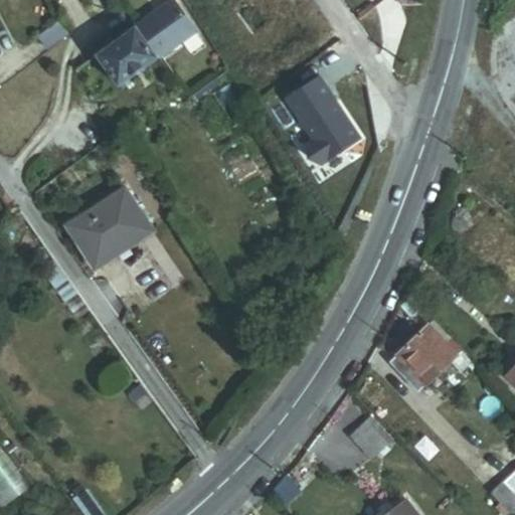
[(161,59),(197,36),(173,0),(167,0),(136,21),(161,59)]
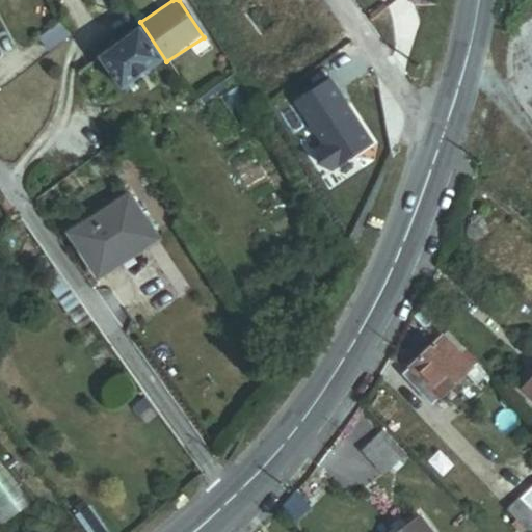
[(96,52),(121,91),(166,61),(140,22),(96,52)]
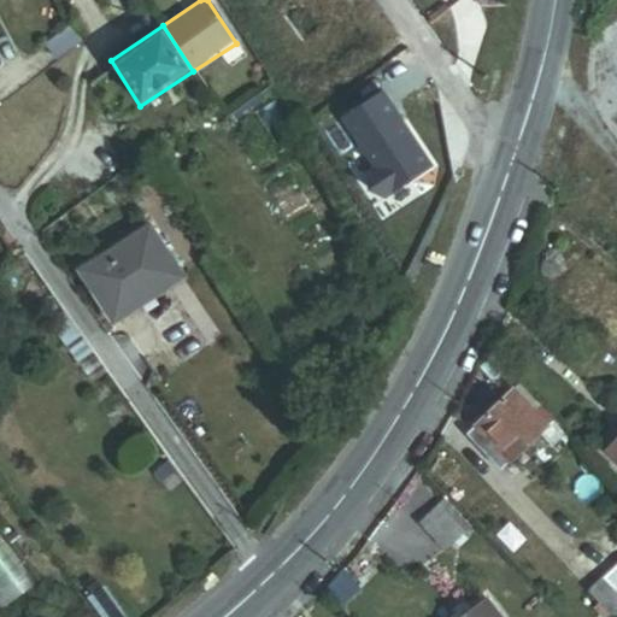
[(50,51),(63,71),(92,51),(81,29),(50,51)]
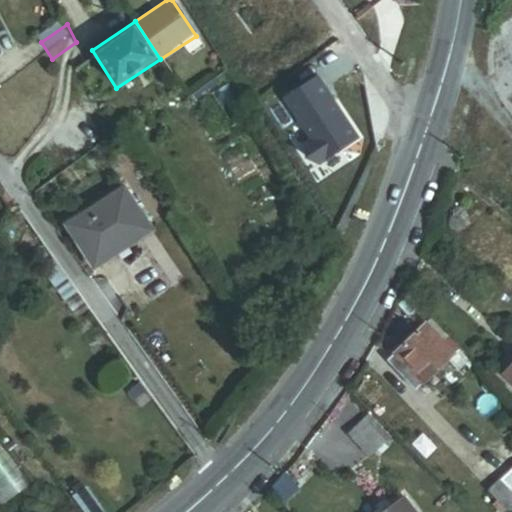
[(359,137),(318,76),(285,98),(312,139),(306,143),(307,157),(320,164),(359,137)]
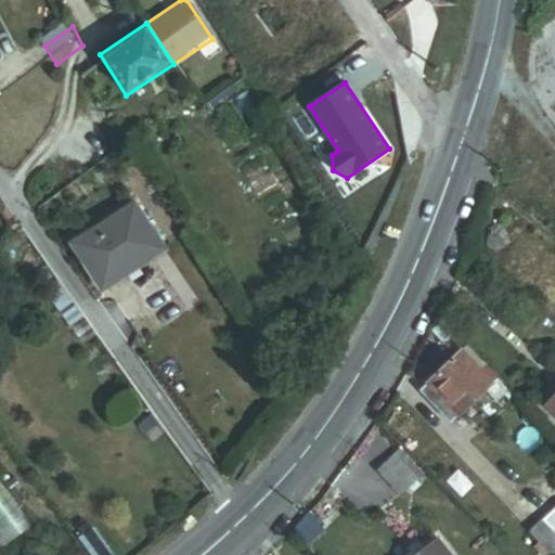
[(103,286),(164,244),(134,201),(73,241),(103,286)]
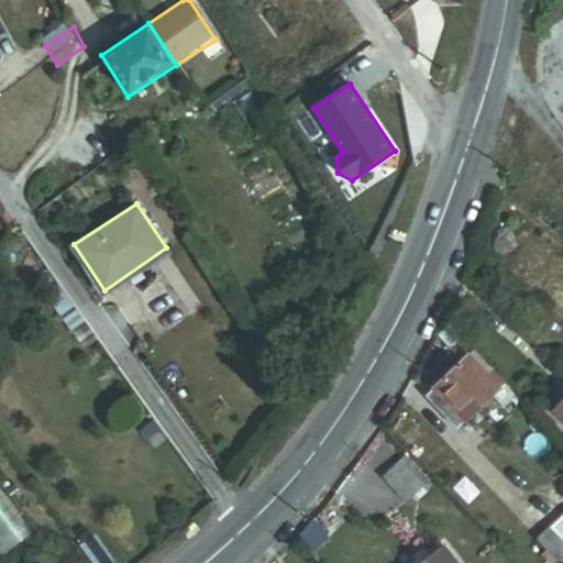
[(437,377),(444,371),(435,361),(428,368),(437,377)]
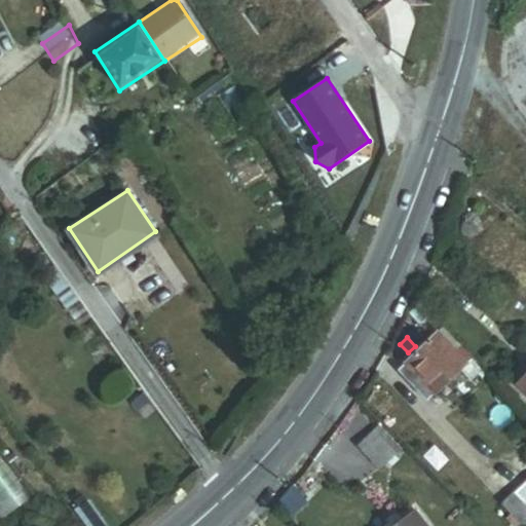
[(380,399),(412,434),(457,393),(424,358),(380,399)]
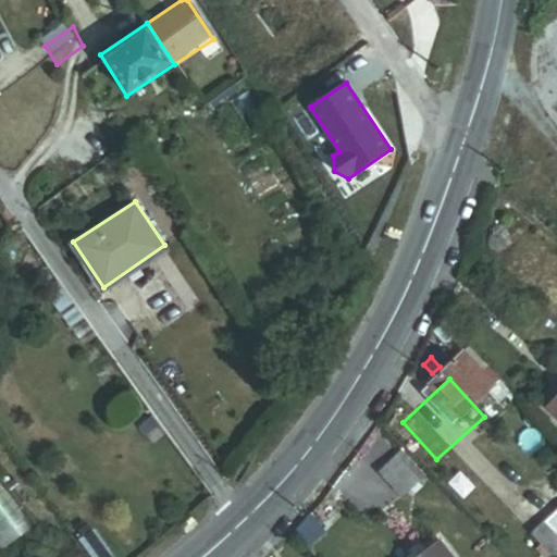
[(556,410),(540,428),(556,445),(556,410)]
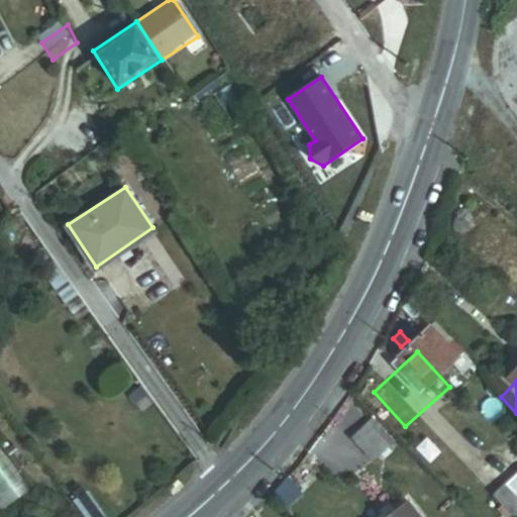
[(350,436),(373,461),(395,441),(373,417),(350,436)]
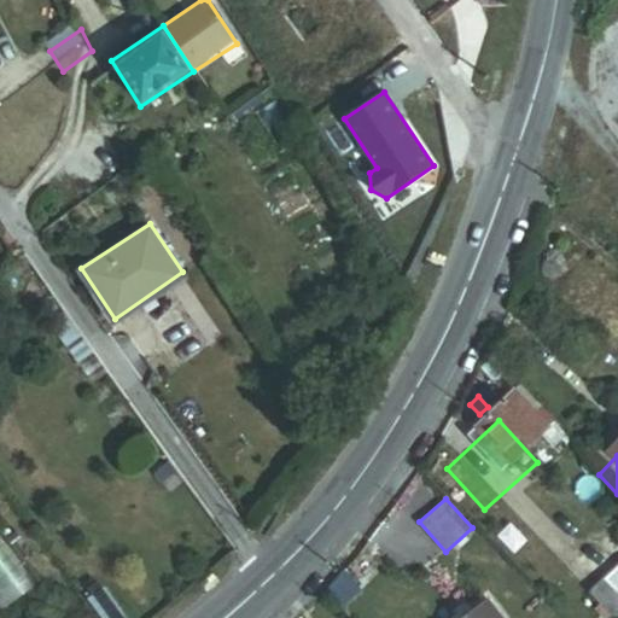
[(0,610),(31,587),(0,544),(0,610)]
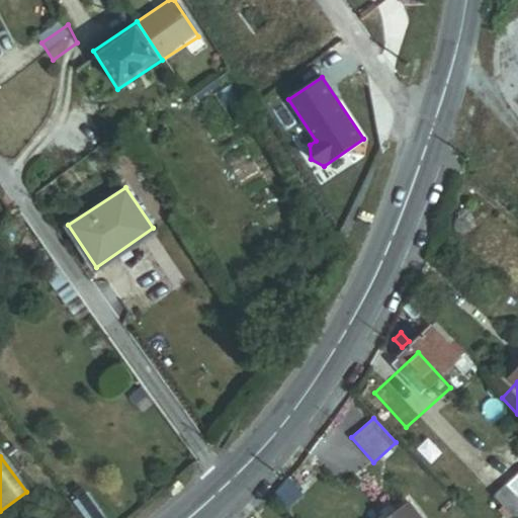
[(513,517),(517,514),(517,503),(503,487),(491,497),(509,517),(513,517)]
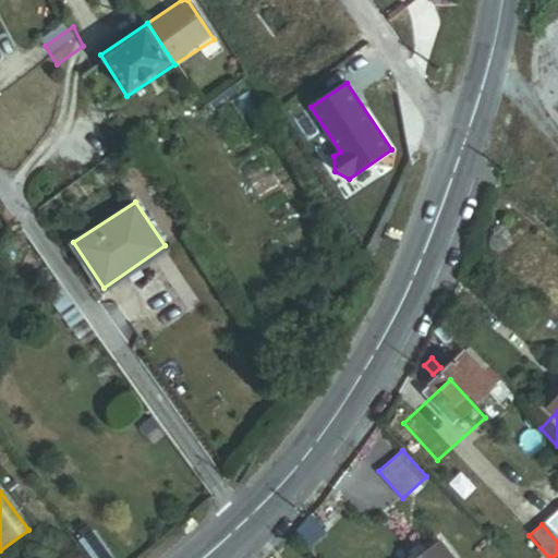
[(459,557),(450,544),(428,557),(459,557)]
